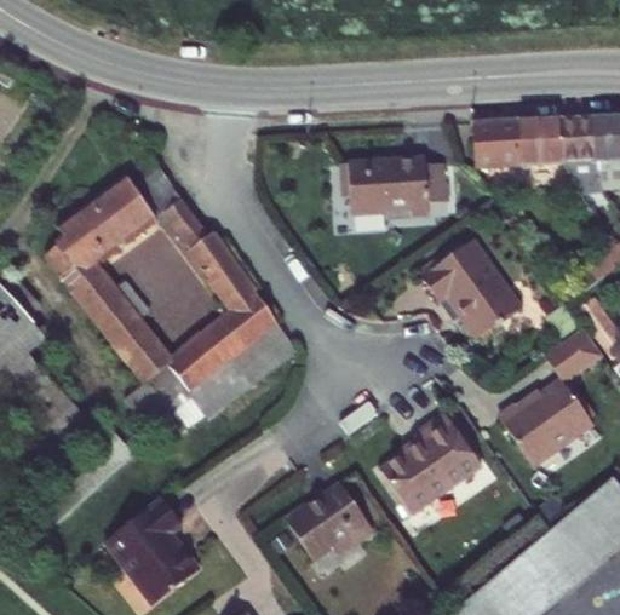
[(597,178),(619,177),(619,111),(592,114),(596,157),(597,178)]
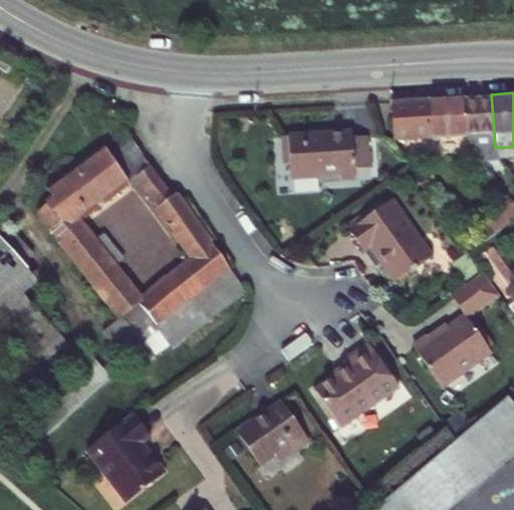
[(466,132),(494,131),(491,94),(464,96),(466,132)]
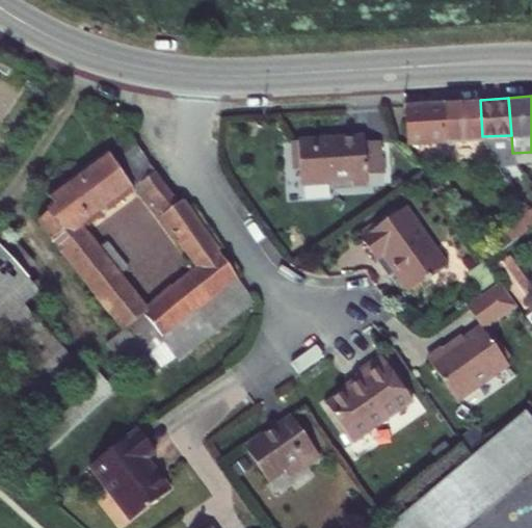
[(445,138),(482,136),(480,100),(443,101),(445,138)]
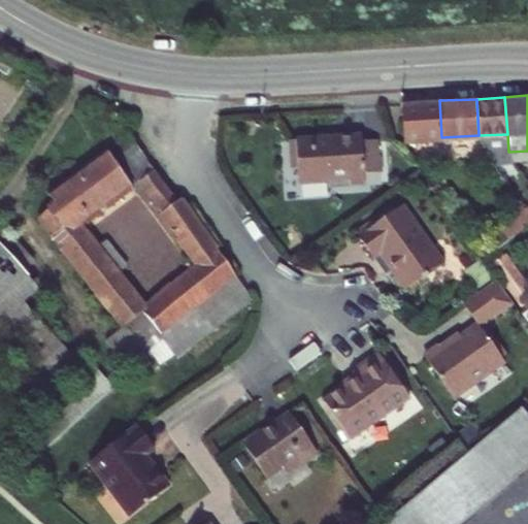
[(439,100),(402,102),(404,138),(441,137),(439,100)]
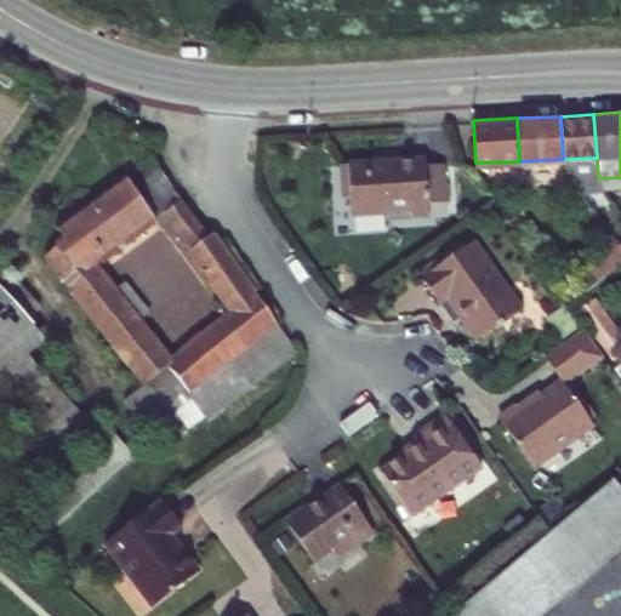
[(192,212),(172,228),(231,306),(171,353),(142,317),(151,309),(126,278),(117,284),(96,258),(160,210),(180,195),(146,153),(121,171),(125,177),(60,226),(69,240),(50,255),(144,380),(125,394),(161,441),(203,412),(206,418),(300,344),(214,229),(208,233),(192,212)]
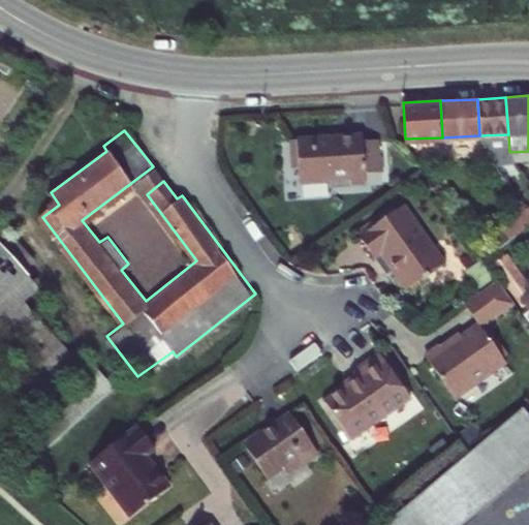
[(377,171),(376,153),(375,139),(361,139),(361,133),(288,137),(290,165),(296,165),(298,179),(329,178),(329,184),(363,183),(362,172),(377,171)]
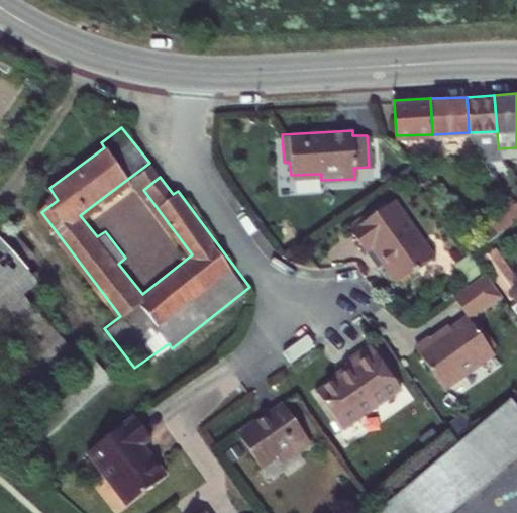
[(497,131),(469,132),(481,155),(501,154),(498,148),(497,131)]
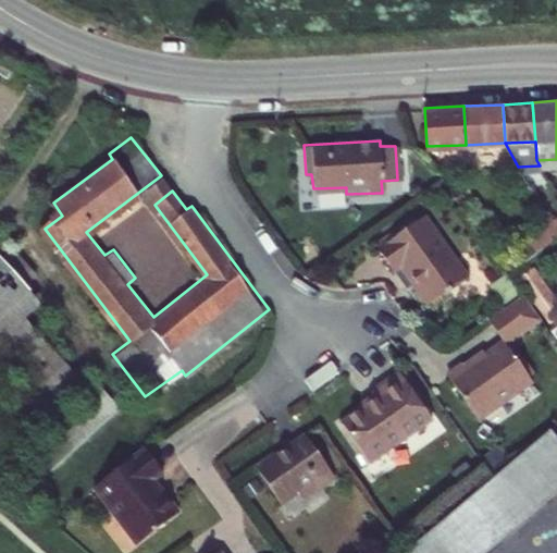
[(144,188),(155,205),(172,191),(161,175),(144,188)]
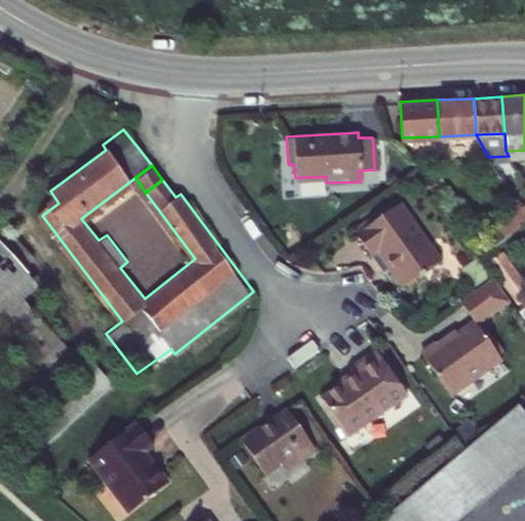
[(388,267),(401,285),(438,259),(398,203),(354,234),(369,254),(378,248),(391,265),(388,267)]
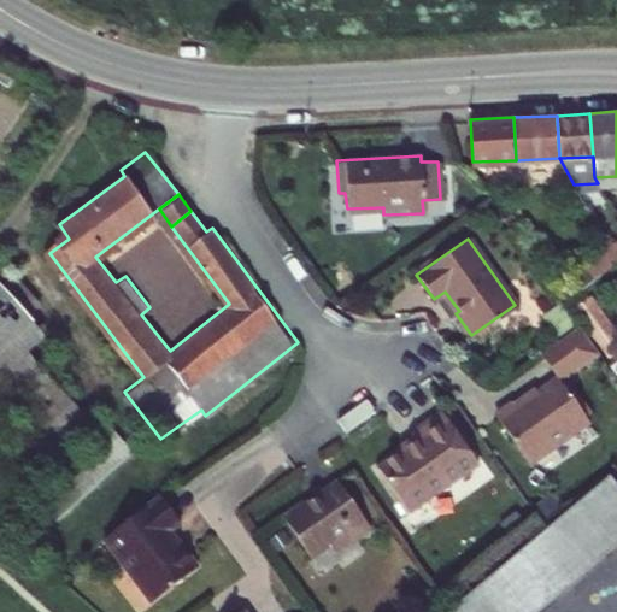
[(0,258),(0,287),(48,341),(63,329),(0,258)]
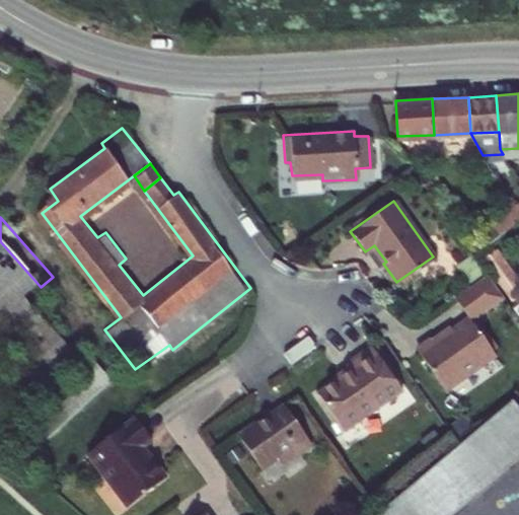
[(26,300),(41,287),(0,241),(0,356),(43,317),(26,300)]
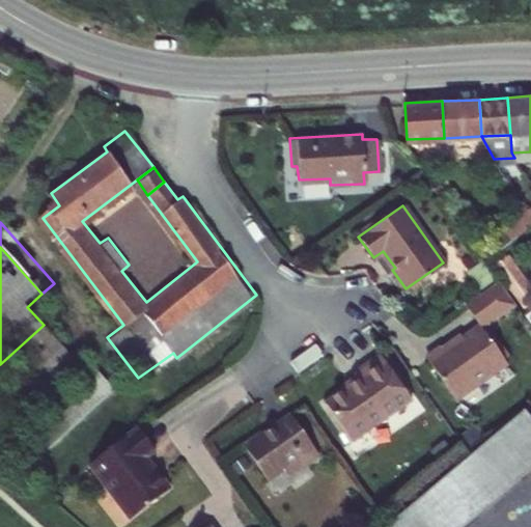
[(494,262),(524,304),(530,298),(530,284),(507,252),(494,262)]
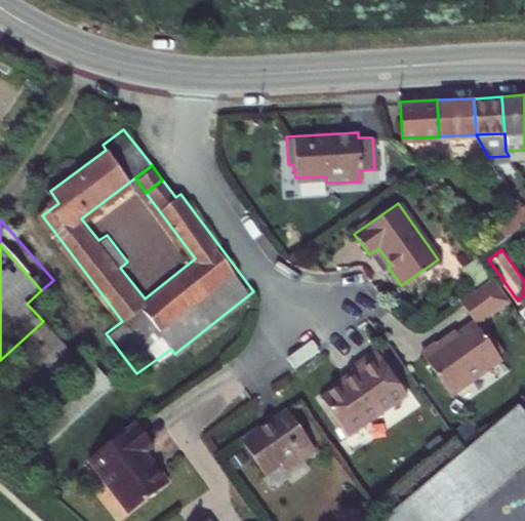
[(436,342),(422,351),(452,393),(502,357),(478,322),(509,301),(492,276),(458,299),(474,321),(439,346),(436,342)]
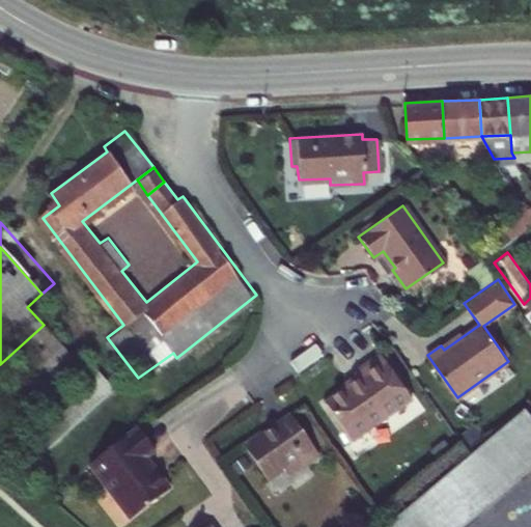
[(44,325),(0,364),(0,383),(29,418),(83,367),(44,325)]
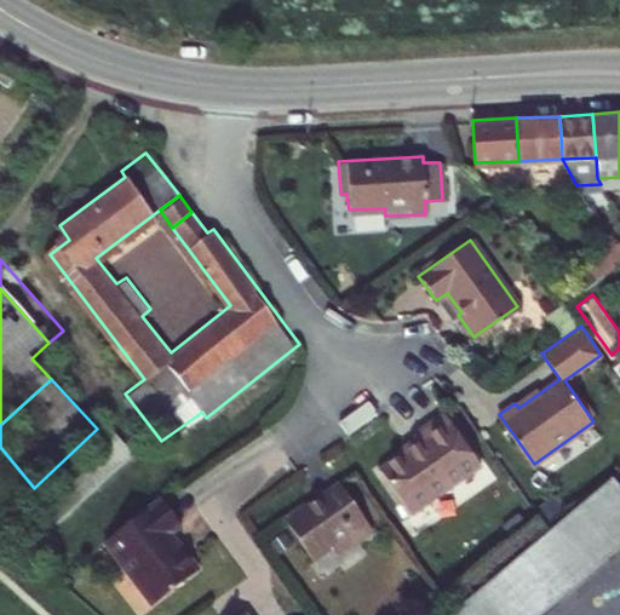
[(422,437),(405,449),(380,466),(412,511),(481,463),(445,411),(417,430),(418,434),(422,437)]
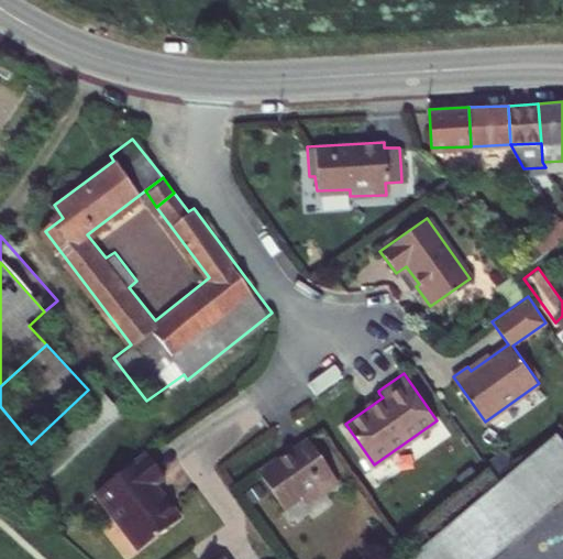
[(383,397),(379,394),(365,405),(367,408),(383,397)]
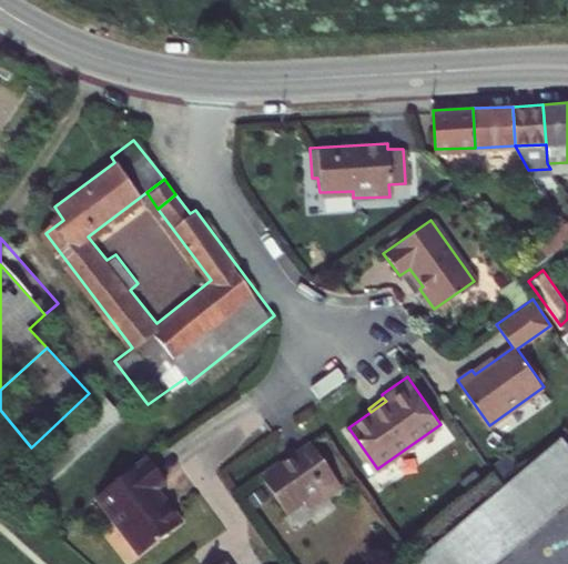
[(567,445),(561,437),(409,563),(487,563),(567,495),(567,445)]
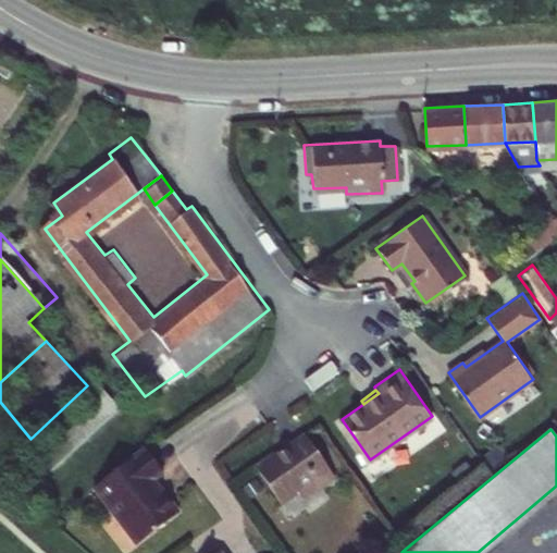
[(304,494),(323,479),(321,475),(333,466),(308,430),(279,451),(275,447),(257,462),(283,499),(299,488),(304,494)]
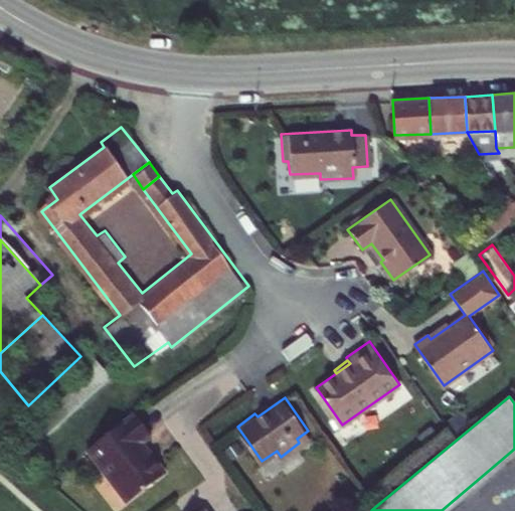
[(166,472),(151,451),(149,453),(142,443),(144,441),(154,434),(138,411),(96,442),(135,495),(166,472)]
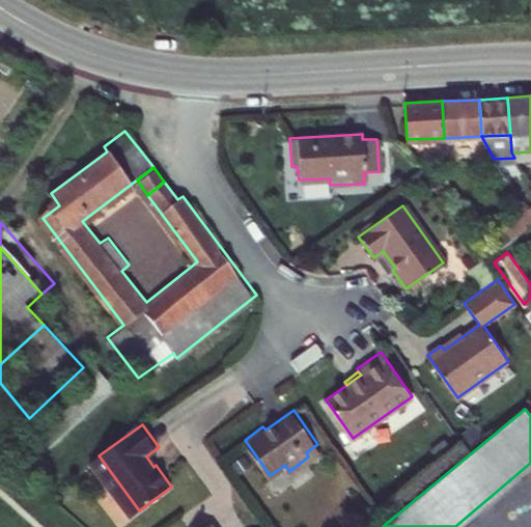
[(320,448),(317,444),(306,452),(308,456),(320,448)]
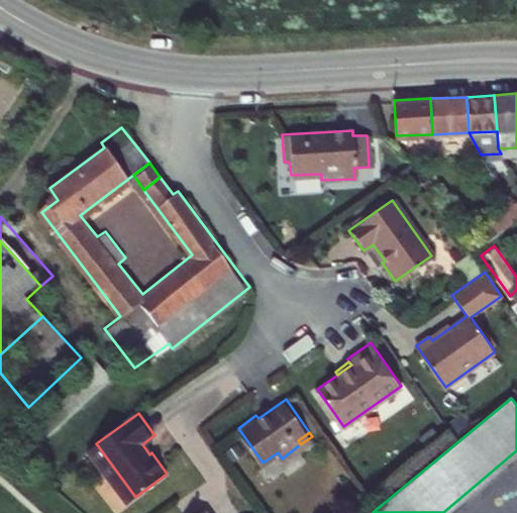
[(149,454),(151,452),(144,442),(142,444),(149,454)]
